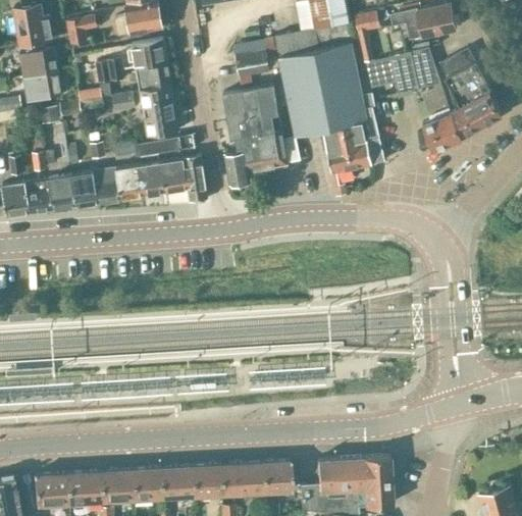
[(300,34),(274,39),(279,59),(355,43),(351,24),(346,0),(308,0),(310,11),(296,14),(300,34)]
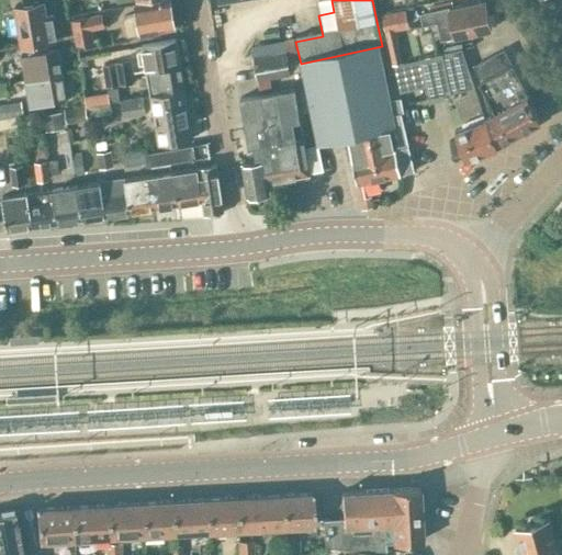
[(175,32),(170,3),(135,9),(136,20),(123,22),(126,41),(175,32)]
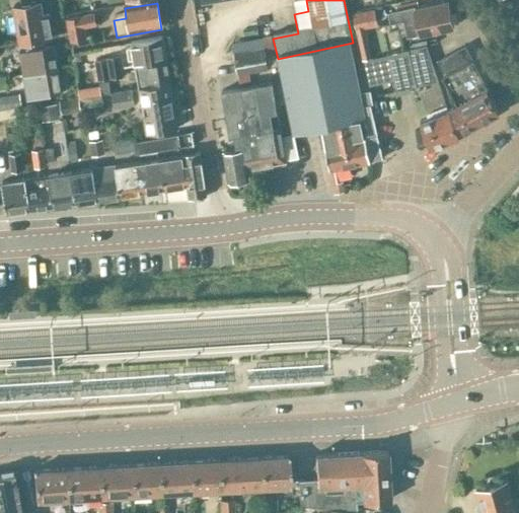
[(403,14),(388,18),(391,28),(404,25),(405,26),(409,42),(454,31),(448,5),(415,12),(403,14)]
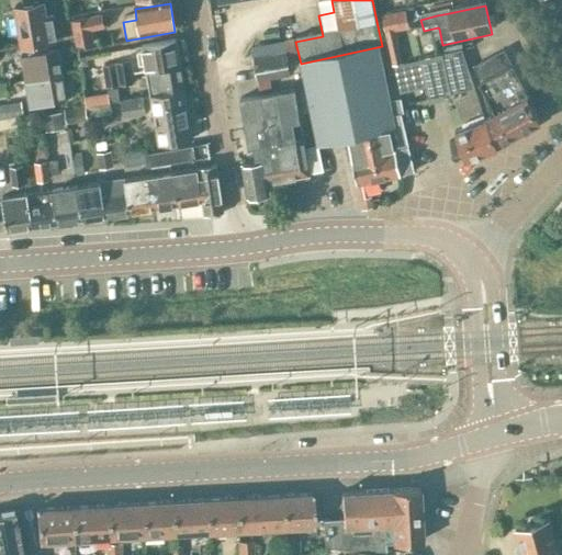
[(55,44),(51,17),(17,23),(22,49),(55,44)]
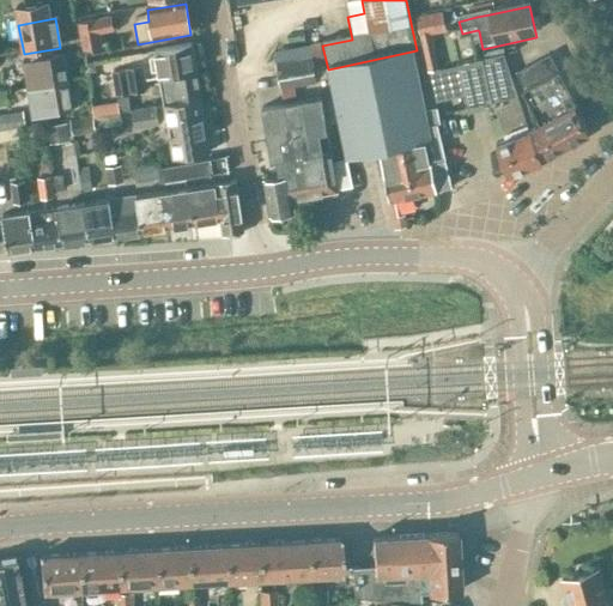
[(96,23),(80,25),(85,53),(101,50),(96,23)]
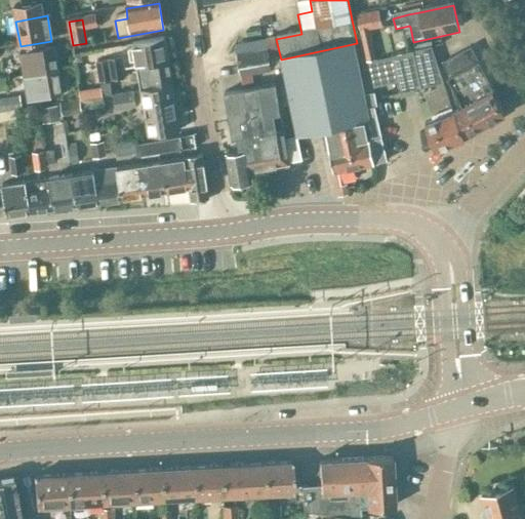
[(240,78),(281,72),(279,61),(281,60),(276,39),(235,47),(237,57),(240,78)]
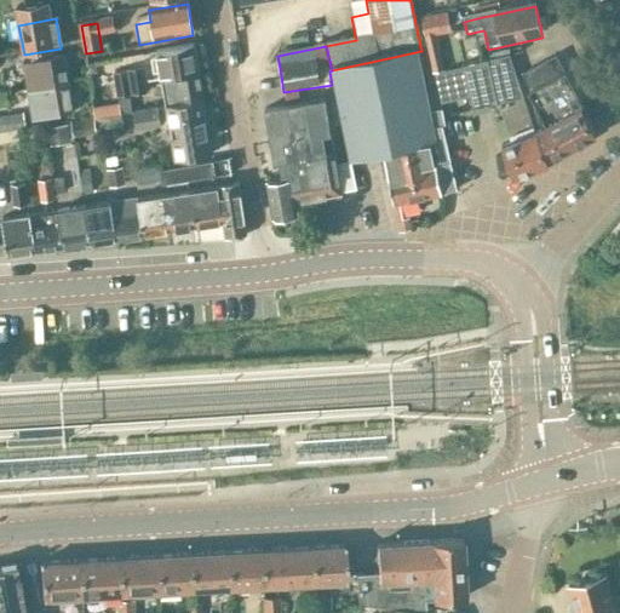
[(160,76),(161,82),(199,78),(194,50),(158,56),(158,61),(151,62),(154,76),(160,76)]
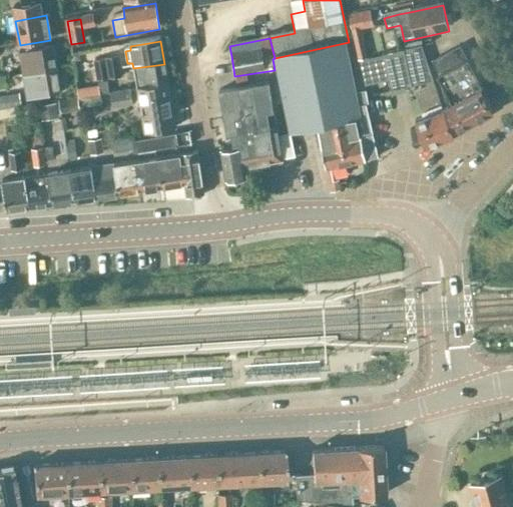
[(280,85),(278,85),(283,107),(284,107),(291,137),(316,132),(319,131),(319,132),(338,127),(358,123),(357,122),(360,122),(355,94),(362,93),(355,62),(348,64),(344,44),(350,43),(349,42),(275,58),(273,59),(275,70),(277,70),(280,85)]
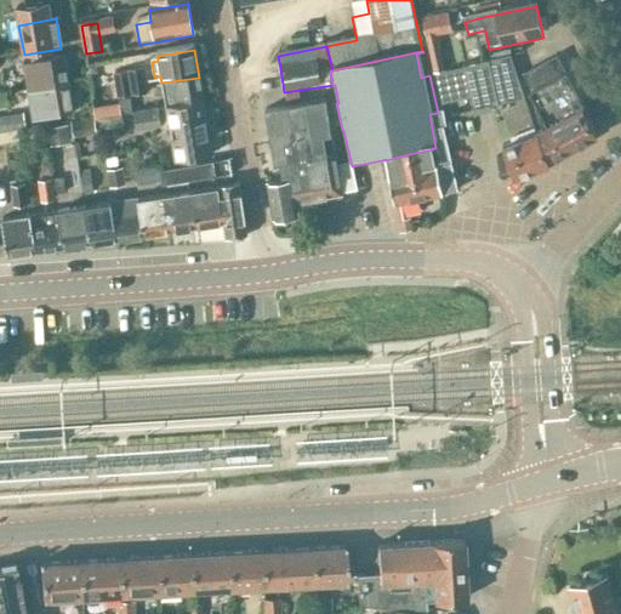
[(24,64),(29,94),(68,86),(63,58),(24,64)]
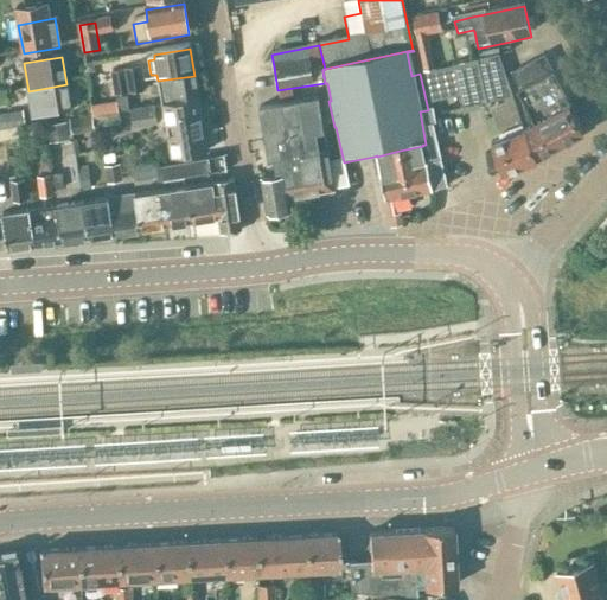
[(453,71),(452,71),(459,101),(460,101),(462,113),(464,113),(465,116),(481,113),(480,108),(487,107),(500,142),(492,146),(504,178),(525,170),(525,168),(523,163),(529,160),(531,166),(531,167),(536,165),(536,164),(535,163),(524,132),(516,112),(499,58),(453,69),(453,71)]
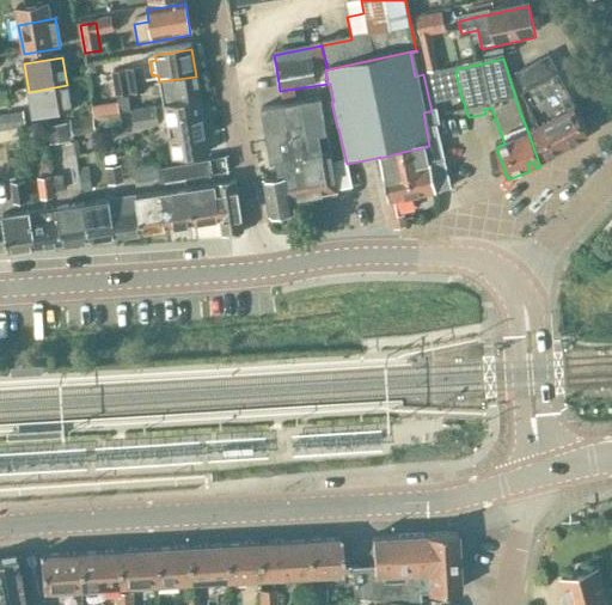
[(540,165),(540,166),(542,166),(540,164),(558,154),(561,157),(585,144),(585,141),(588,139),(574,111),(576,110),(576,109),(558,75),(557,77),(549,60),(516,78),(542,127),(528,133),(539,164),(540,165)]
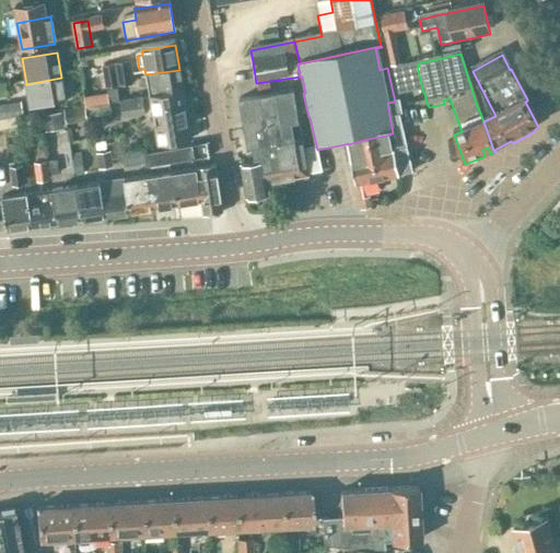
[(86,63),(78,66),(79,73),(88,72),(86,63)]
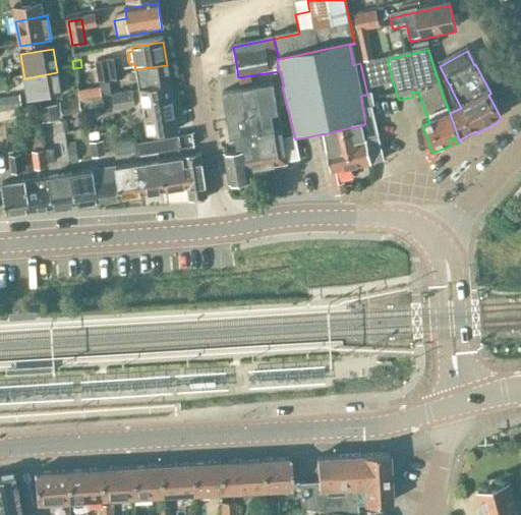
[(118,61),(107,63),(110,83),(122,81),(118,61)]
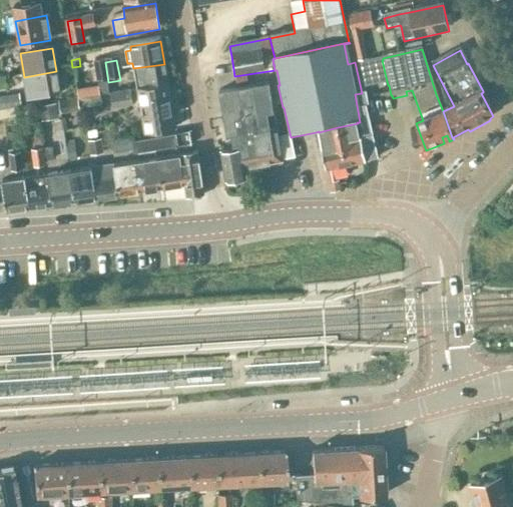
[(388,85),(382,60),(377,61),(361,65),(360,65),(366,90),(388,85)]
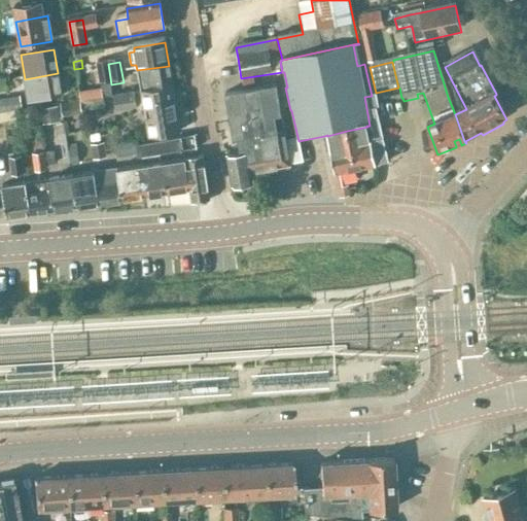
[(108,64),(97,66),(101,87),(111,84),(108,64)]
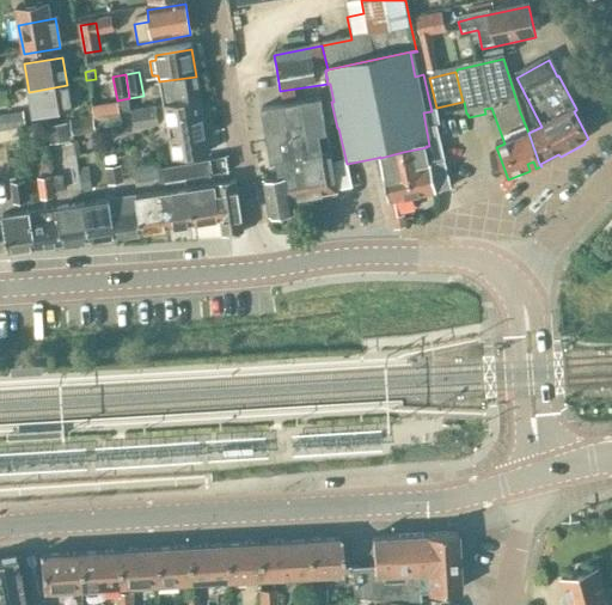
[(200,103),(196,77),(159,81),(160,87),(153,89),(155,102),(163,101),(164,109),(200,103)]
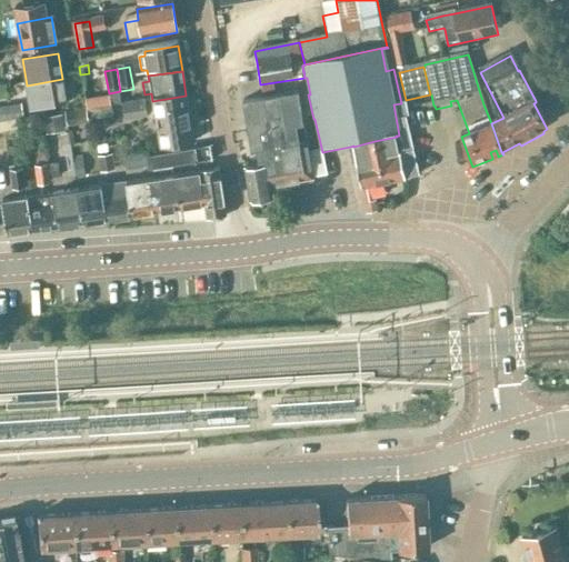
[(62,79),(27,86),(31,110),(35,110),(67,104),(62,79)]
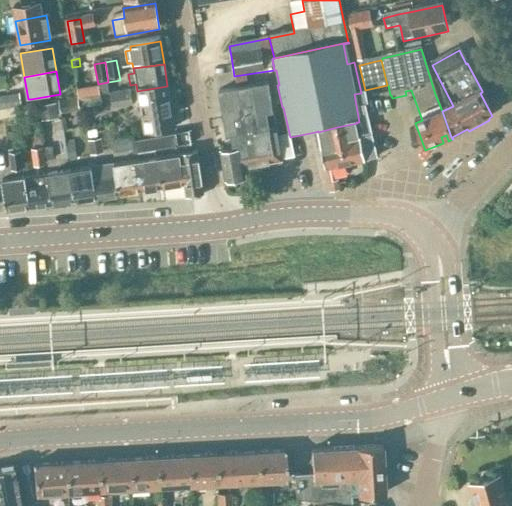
[(246,76),(235,78),(237,85),(247,84),(246,76)]
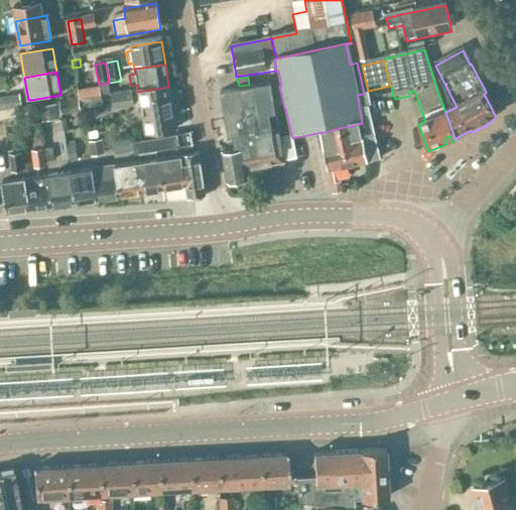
[(109,86),(99,88),(100,92),(101,99),(111,97),(109,86)]
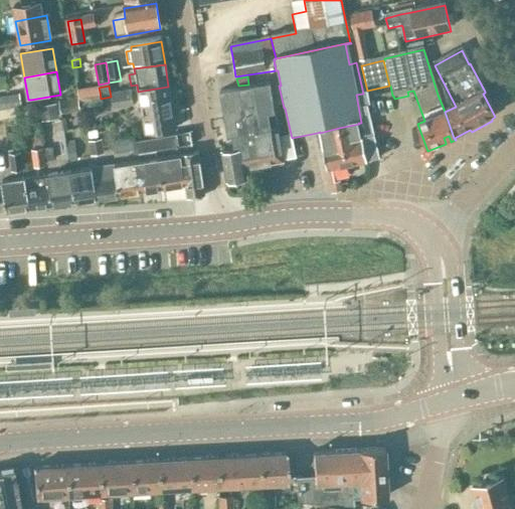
[(271,87),(220,95),(228,141),(232,140),(234,152),(242,151),(246,171),(284,165),(284,164),(283,164),(274,114),(280,113),(279,109),(284,108),(279,86),(271,88),(271,87)]
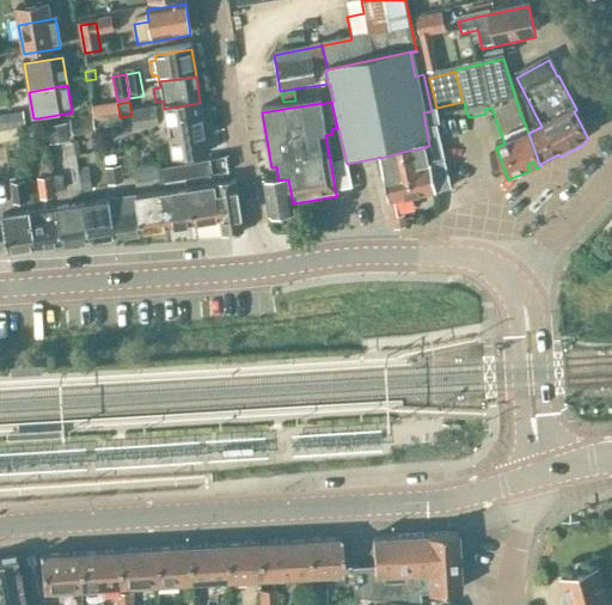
[(155,111),(132,115),(135,134),(159,130),(159,127),(167,126),(169,135),(204,129),(200,103),(164,109),(165,111),(155,111)]
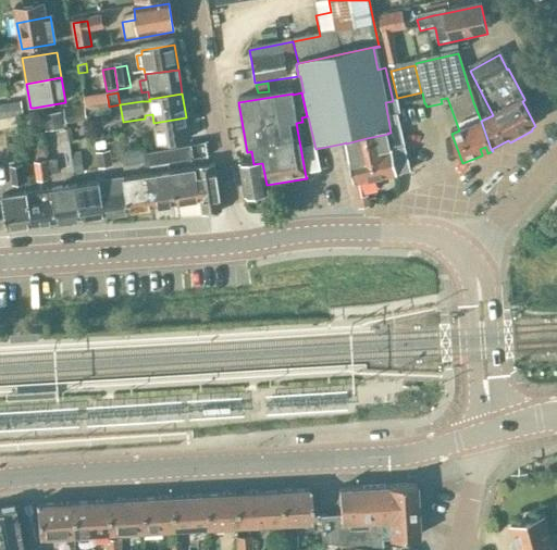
[(21,105),(2,109),(4,122),(16,121),(24,119),(21,105)]
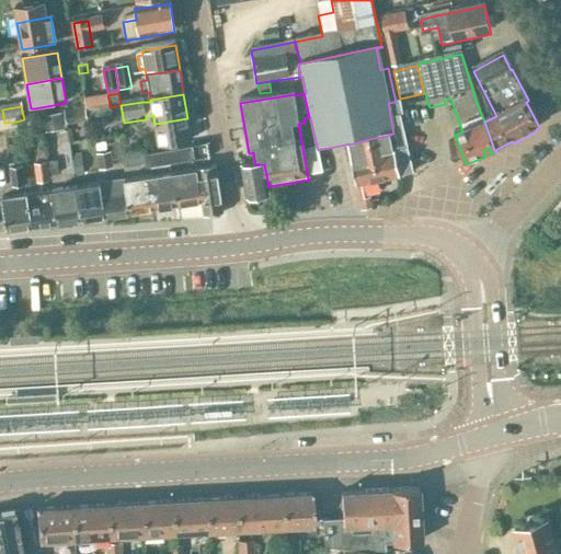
[(109,108),(86,113),(88,123),(111,118),(109,108)]
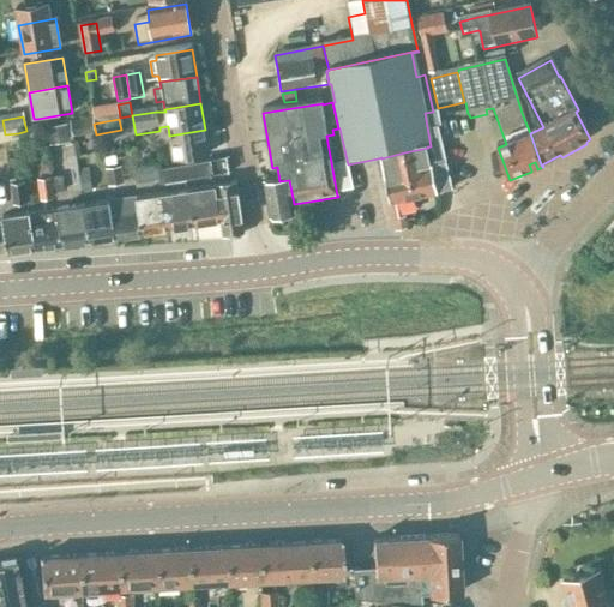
[(94,121),(72,126),(76,140),(88,139),(96,137),(96,134),(94,124),(94,121)]
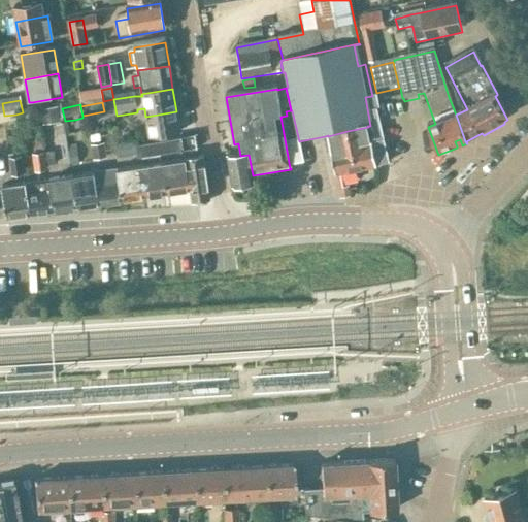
[(64,126),(61,110),(39,115),(41,130),(64,126)]
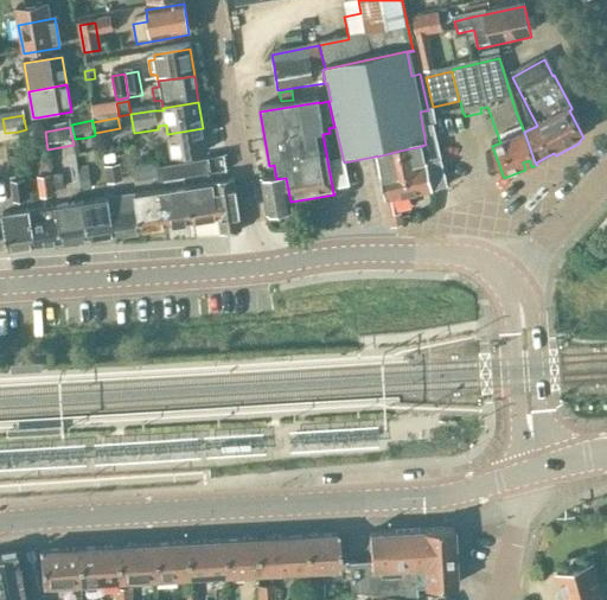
[(26,129),(18,132),(20,146),(20,150),(36,147),(32,128),(26,129)]
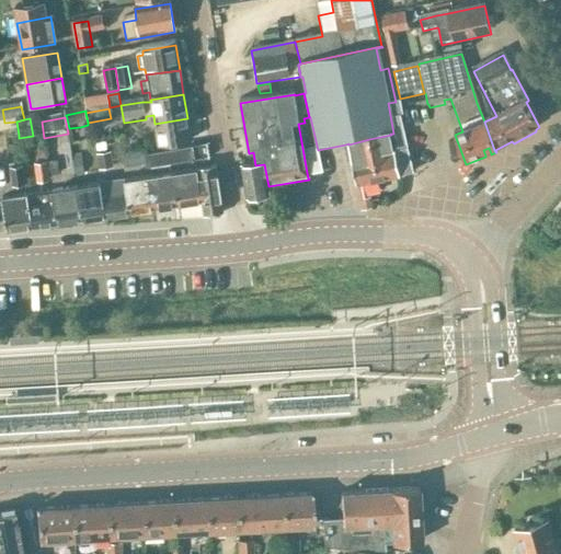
[(192,143),(187,118),(155,124),(159,149),(192,143)]
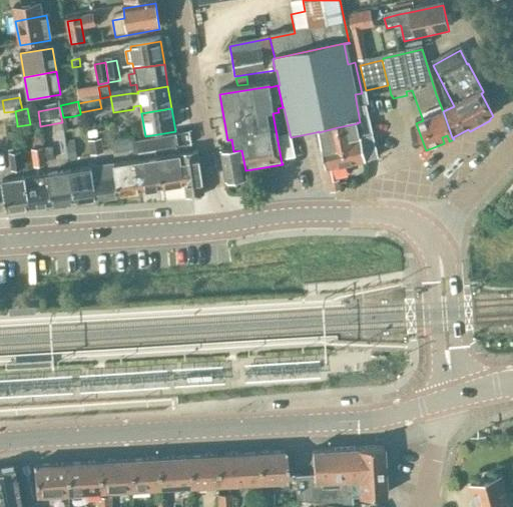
[(4,112),(0,113),(0,125),(17,123),(15,111),(4,112)]
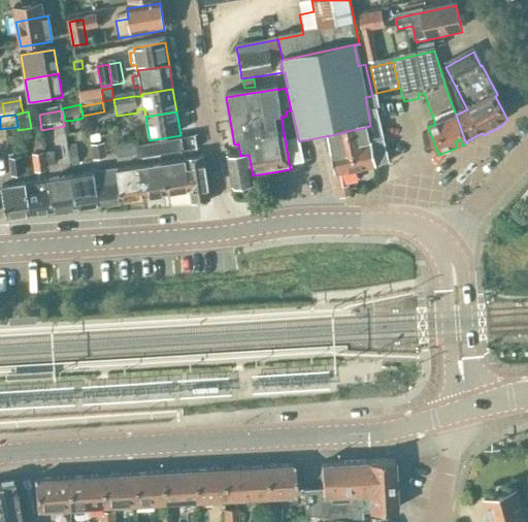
[(75,120),(65,121),(66,129),(77,127),(75,120)]
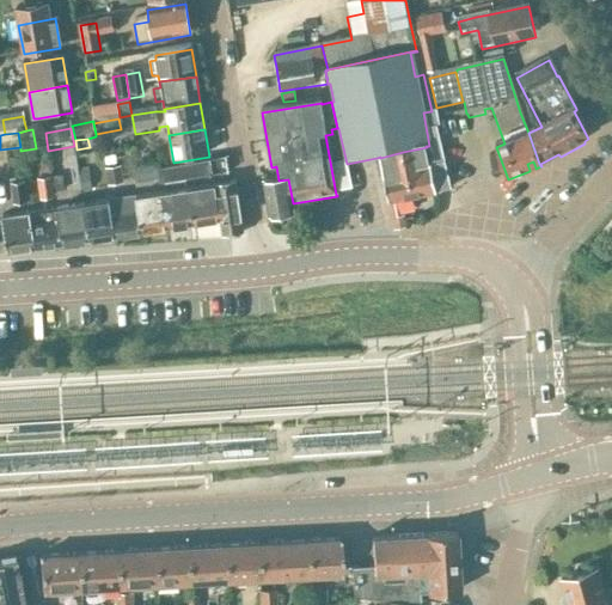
[(436,196),(427,147),(403,152),(412,201),(436,196)]
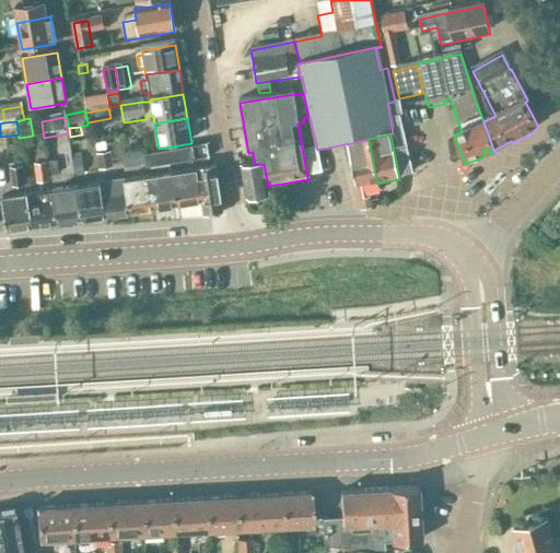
[(356,188),(377,184),(369,139),(348,144),(351,163),(356,188)]
